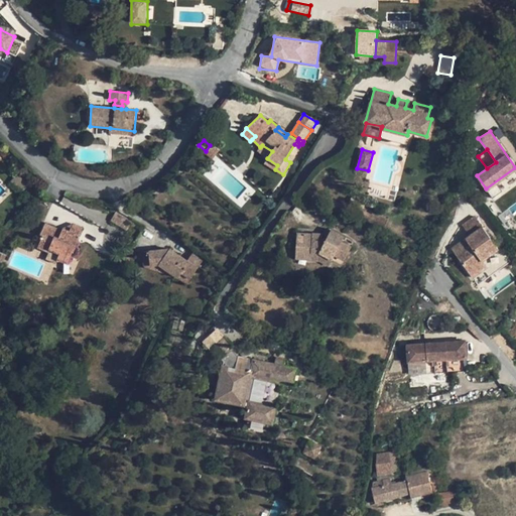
[(277,165),(267,158),(265,162),(275,169),(277,165)]
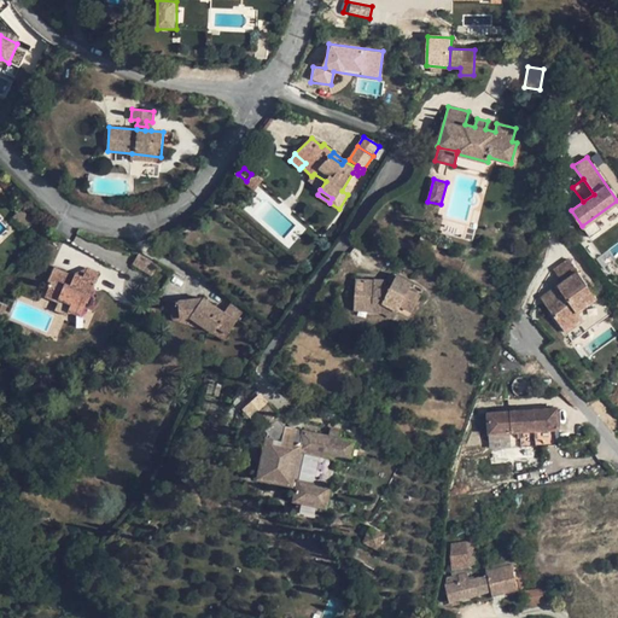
[(30,217),(22,209),(13,217),(22,226),(30,217)]
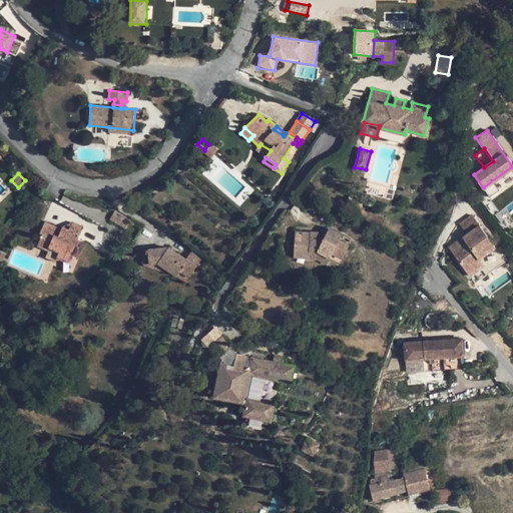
[(29,184),(25,180),(18,187),(21,191),(29,184)]
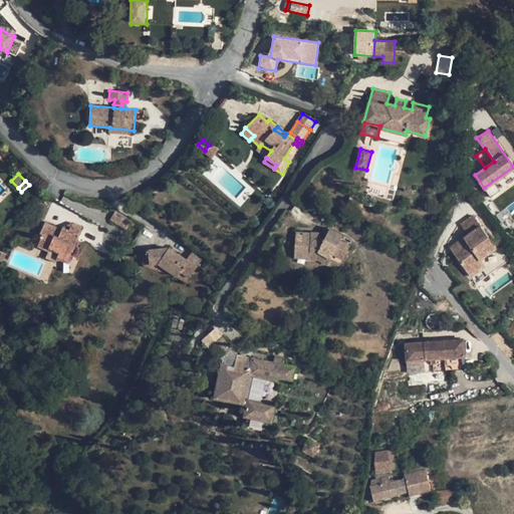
[(346,193),(343,200),(354,204),(357,198),(346,193)]
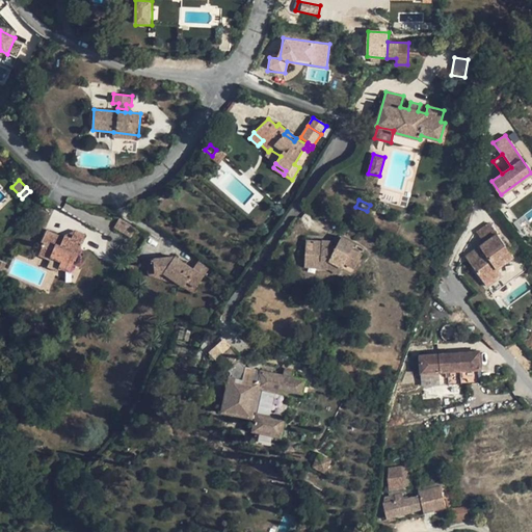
[(137,229),(120,218),(114,228),(131,238),(137,229)]
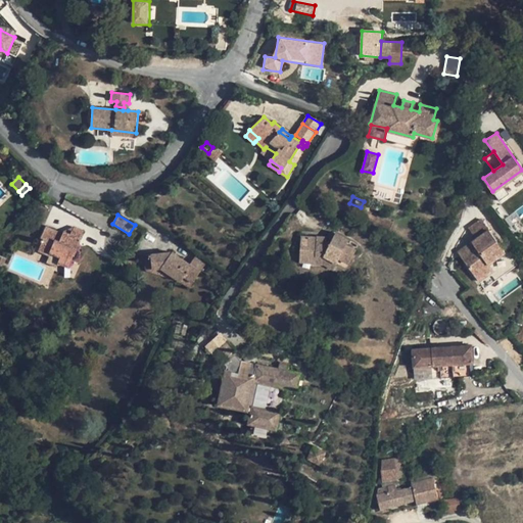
[(503,251),(480,220),(469,228),(476,238),(459,251),(478,279),(492,269),(487,262),(503,251)]
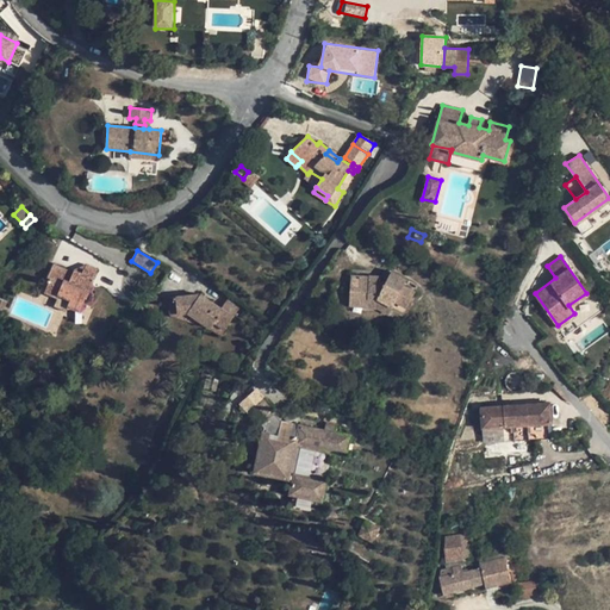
[(74,273),(54,265),(48,278),(50,279),(45,292),(58,298),(60,294),(72,299),(68,306),(80,311),(86,298),(87,299),(97,275),(95,274),(97,271),(86,266),(81,267),(83,272),(81,277),(74,273)]
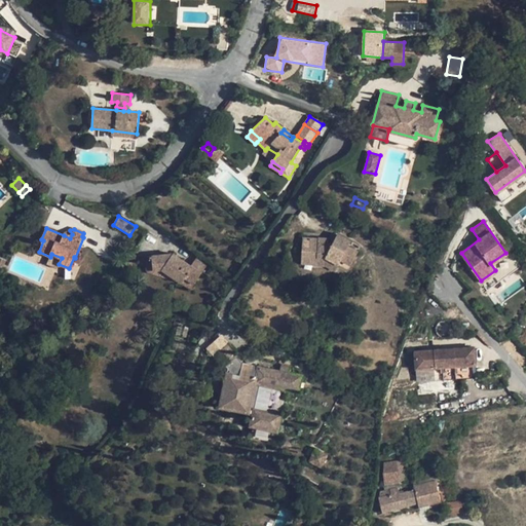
[(318,239),(303,238),(301,263),(317,264),(317,257),(325,258),(339,265),(341,260),(350,265),(358,252),(348,247),(350,241),(337,234),(334,240),(332,245),(317,243),(318,239)]
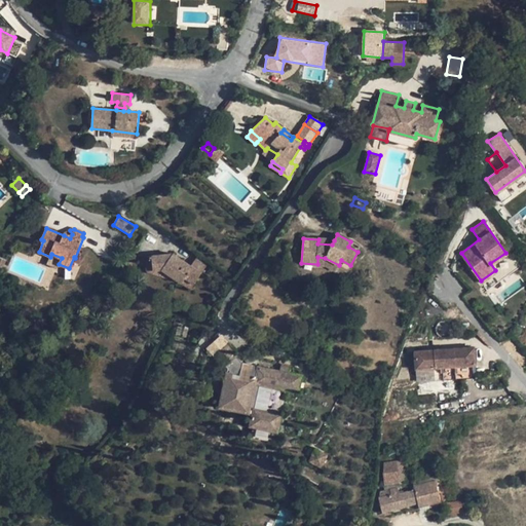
[(174,254),(146,257),(147,270),(162,270),(177,279),(182,284),(185,278),(194,285),(210,263),(198,255),(190,266),(174,254)]
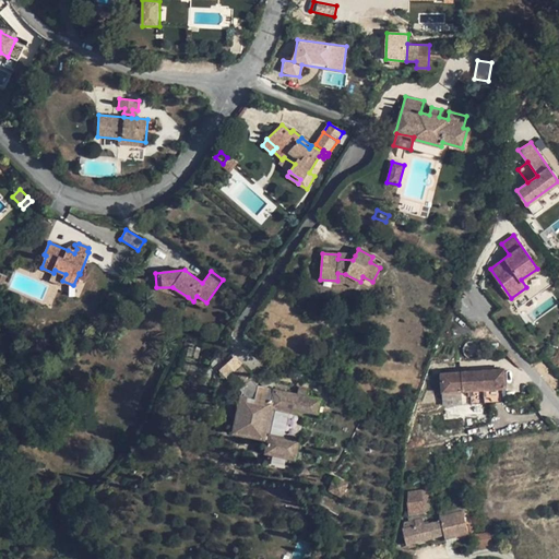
[(345,274),(337,273),(337,281),(345,282),(357,288),(360,282),(345,274)]
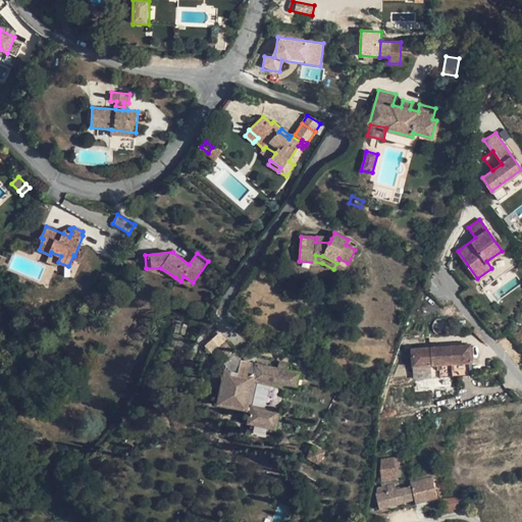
[(174,278),(175,277),(161,268),(146,268),(146,270),(174,278)]
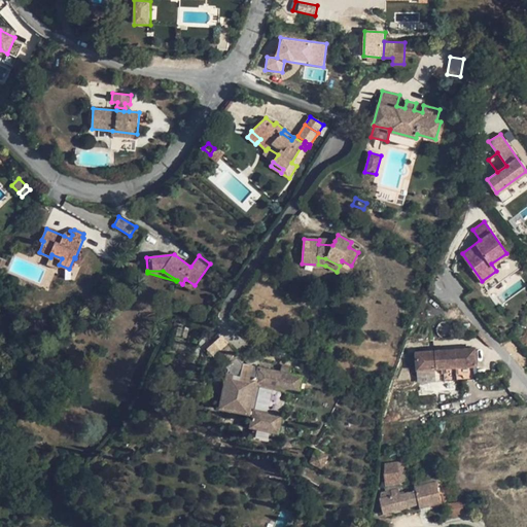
[(185,279),(182,284),(190,290),(195,285),(185,279)]
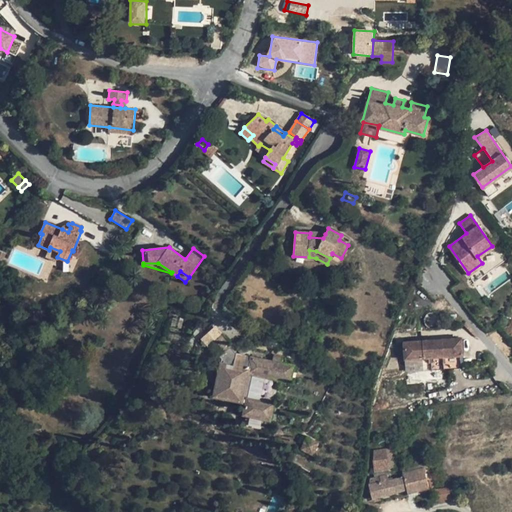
[(200,338),(206,346),(221,333),(215,326),(200,338)]
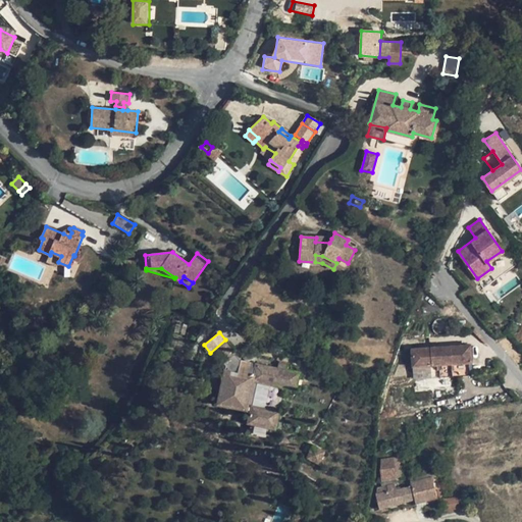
[(277,368),(242,361),(225,342),(214,352),(226,366),(225,370),(218,404),(251,411),(248,423),(272,427),(275,428),(279,412),(253,406),(258,382),(297,389),(300,373),(288,370),(289,364),(278,362),(277,368)]
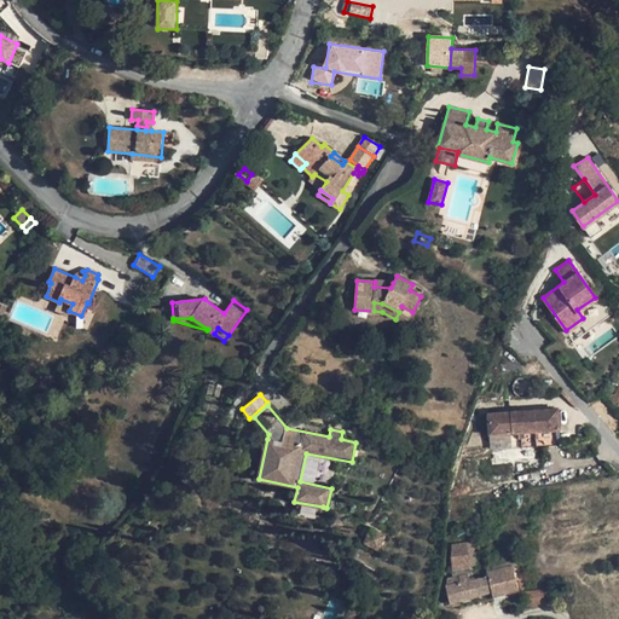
[(489,414),(490,434),(560,429),(559,409),(489,414)]
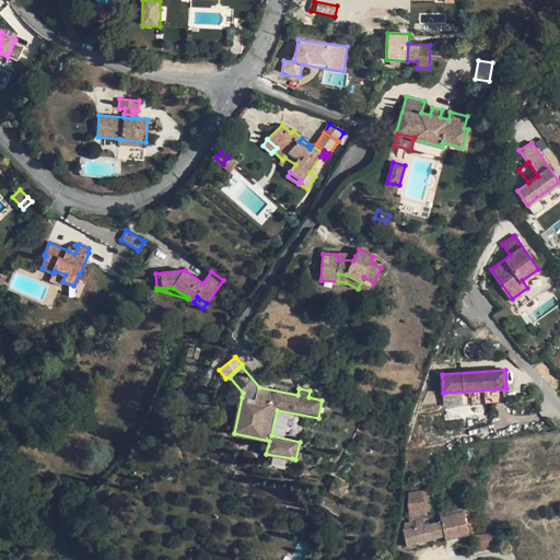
[(292,458),(269,454),(268,463),(290,468),(292,458)]
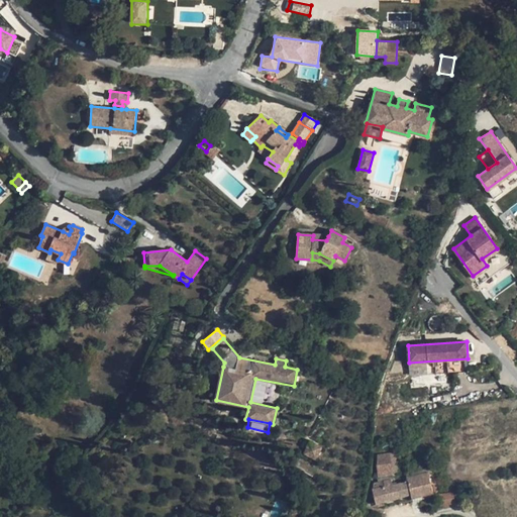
[(379,454),(379,475),(398,473),(397,462),(401,461),(400,451),(379,454)]
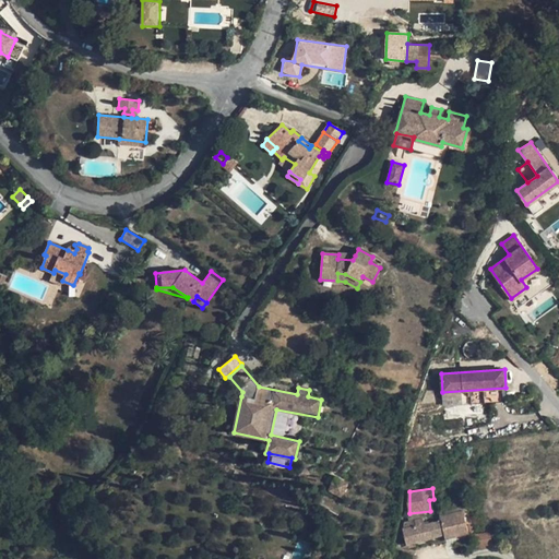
[(463,512),(440,518),(441,521),(444,534),(444,538),(468,533),(463,512)]
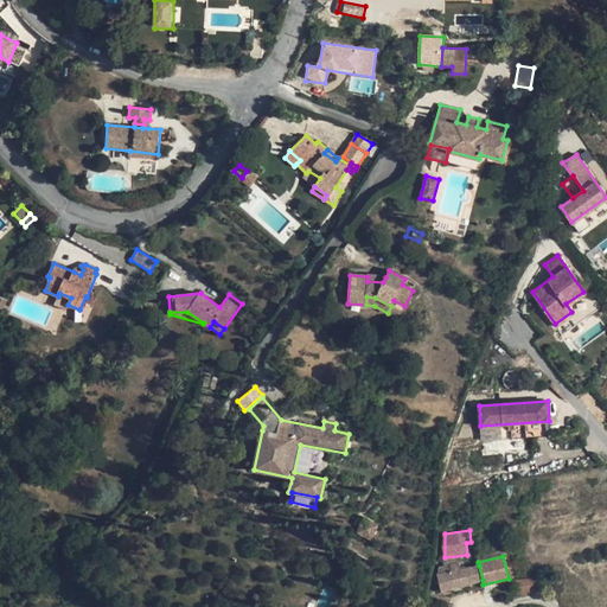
[(483,580),(479,566),(461,569),(460,563),(439,567),(439,574),(438,574),(441,590),(461,586),(471,583),(477,582),(483,580)]
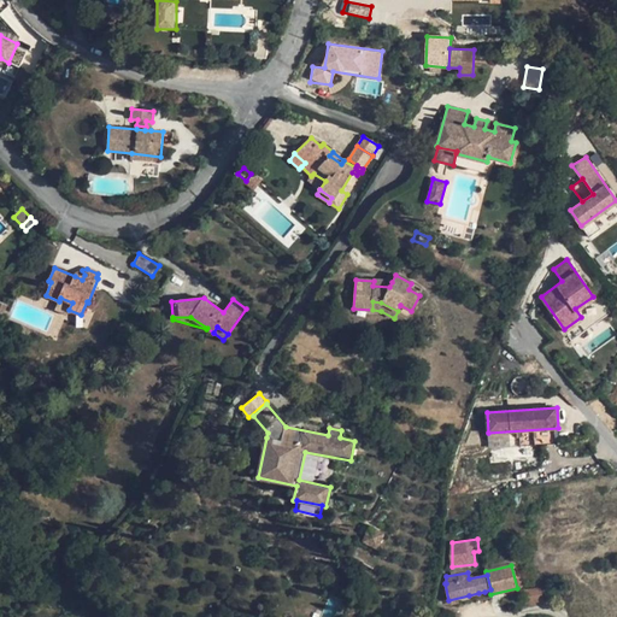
[(541,588),(523,591),(526,604),(544,600),(541,588)]
